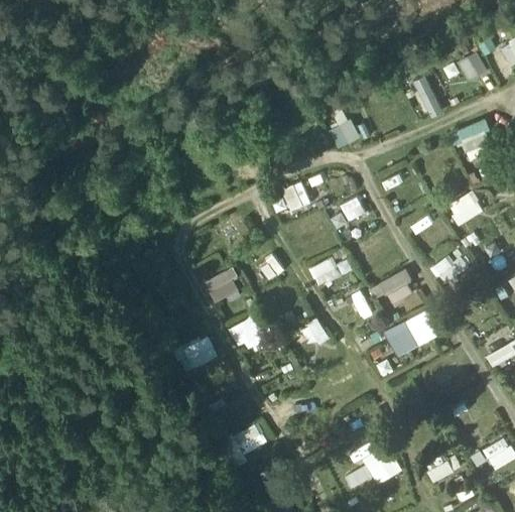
[(514,37),(493,52),(509,78),(514,74),(514,37)]
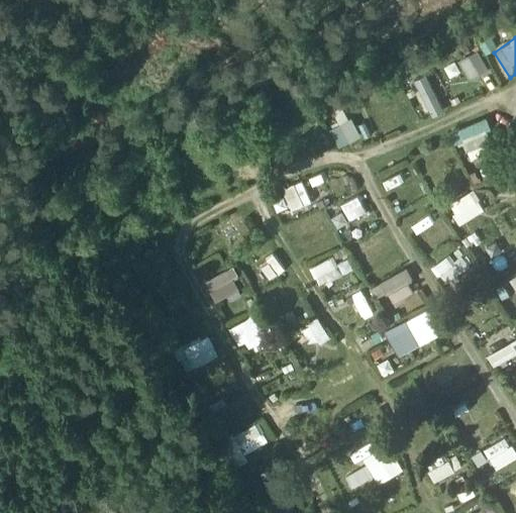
[(458,64),(470,83),(489,72),(477,53),(458,64)]
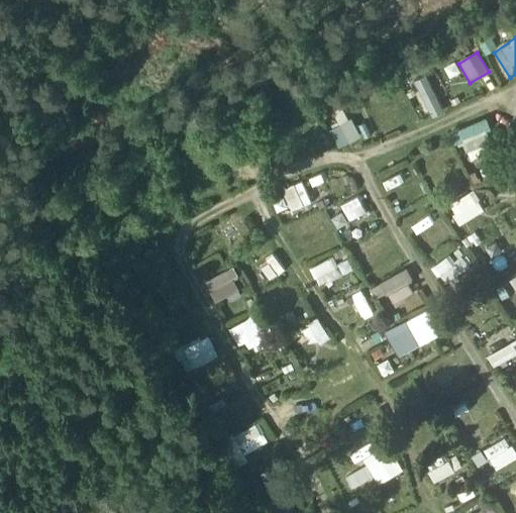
[(426,75),(442,111),(449,108),(433,72),(426,75)]
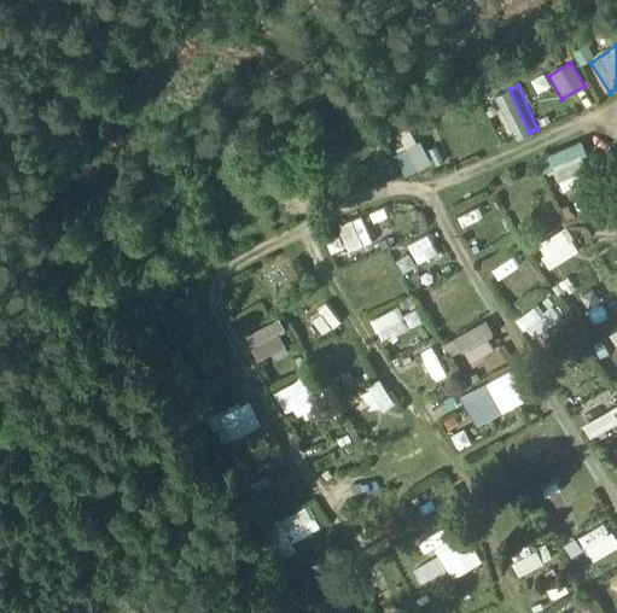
[(494,97),(514,141),(528,135),(507,91),(494,97)]
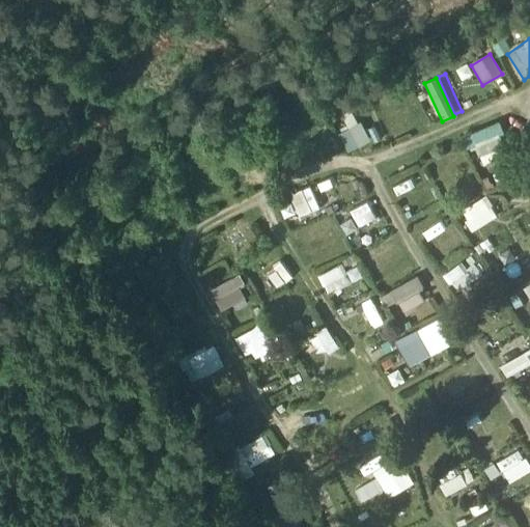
[(347,150),(365,143),(353,111),(335,118),(347,150)]
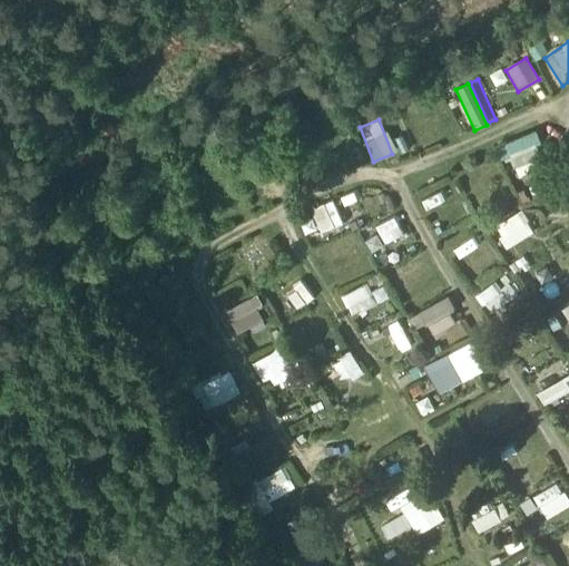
[(538,133),(507,142),(518,178),(549,169),(538,133)]
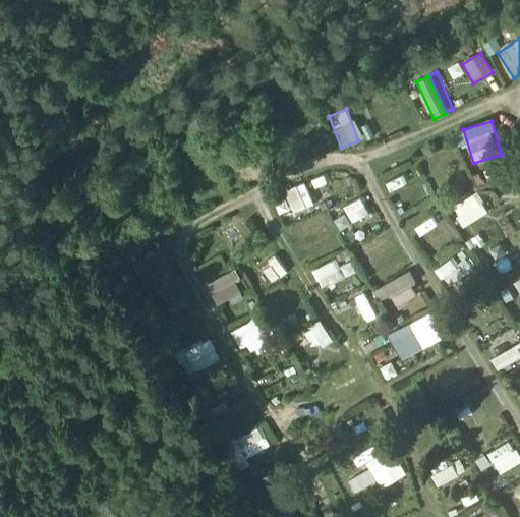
[(388,182),(391,191),(410,184),(406,175),(388,182)]
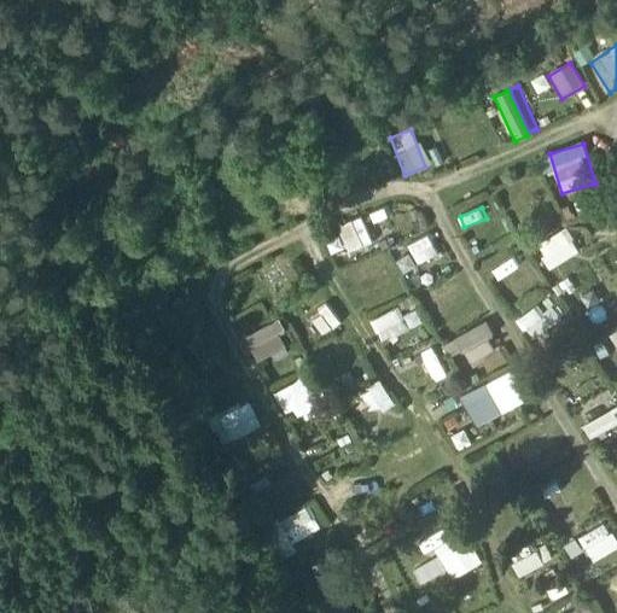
[(361,217),(336,228),(347,256),(373,245),(361,217)]
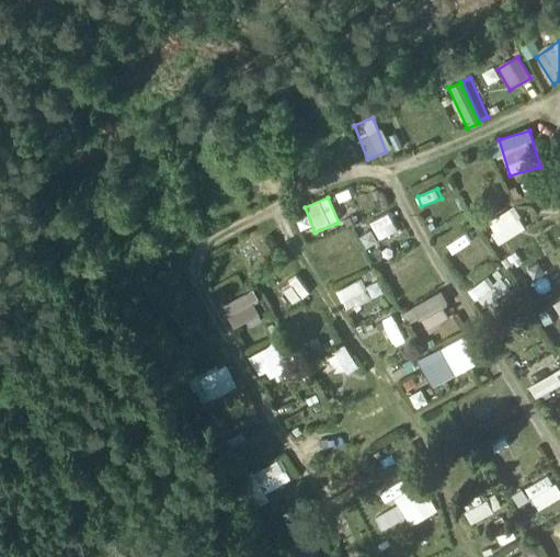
[(514,208),(487,222),(498,246),(525,232),(514,208)]
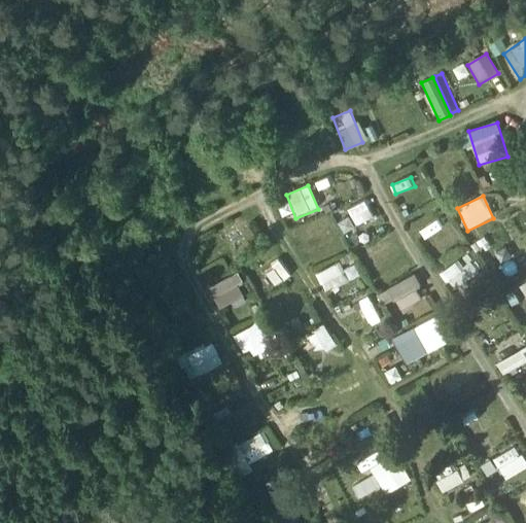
[(231,252),(247,242),(235,222),(218,234),(231,252)]
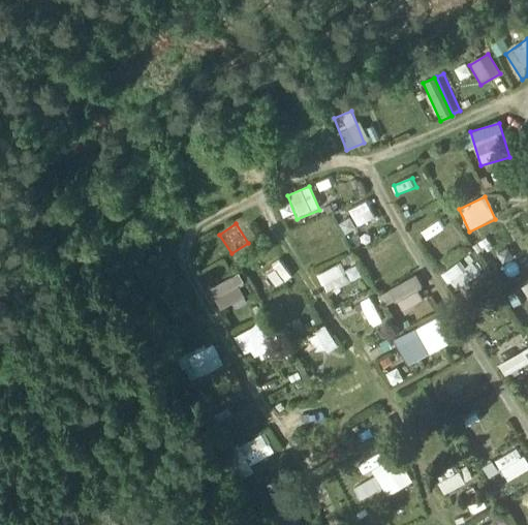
[(454,291),(480,269),(468,254),(441,277),(454,291)]
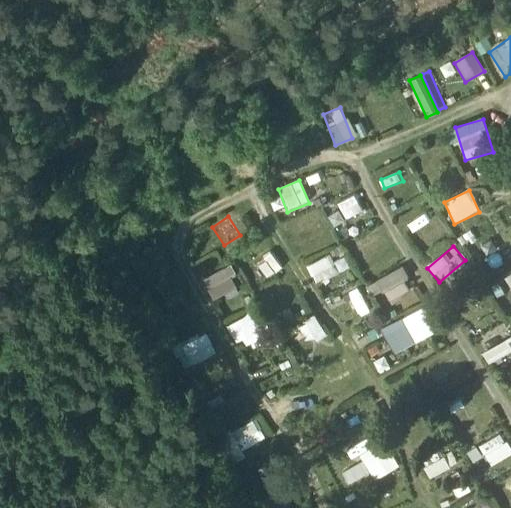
[(315,286),(350,272),(344,259),(332,264),(328,256),(306,266),(315,286)]
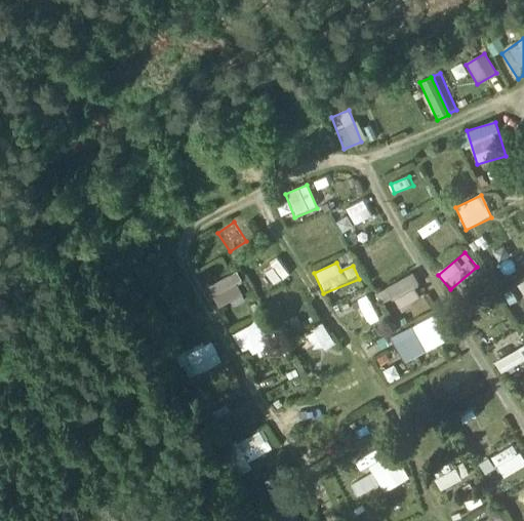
[(402,314),(421,302),(413,289),(419,286),(412,273),(377,294),(384,305),(393,299),(402,314)]
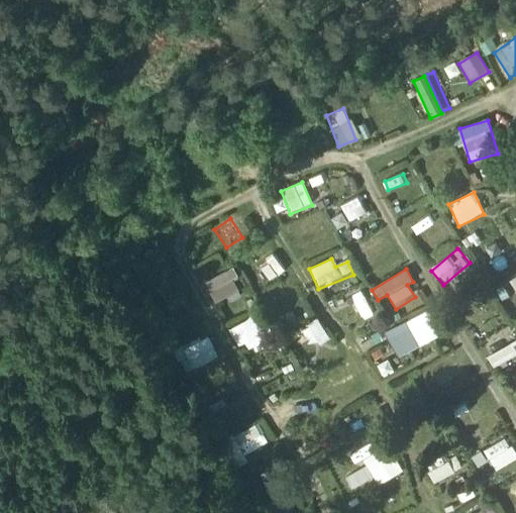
[(241,294),(229,270),(205,281),(217,306),(241,294)]
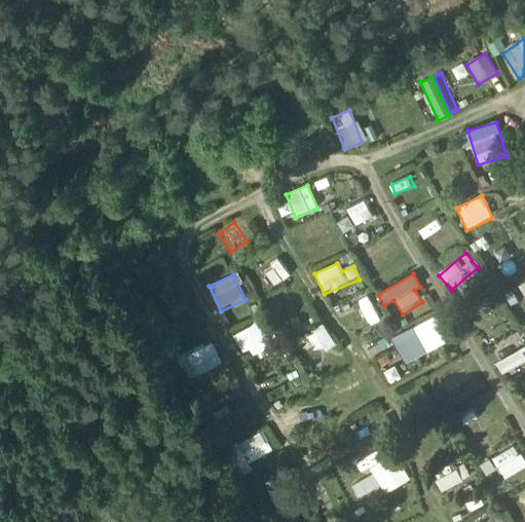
[(368,297),(334,311),(338,323),(360,313),(366,327),(378,322),(368,297)]
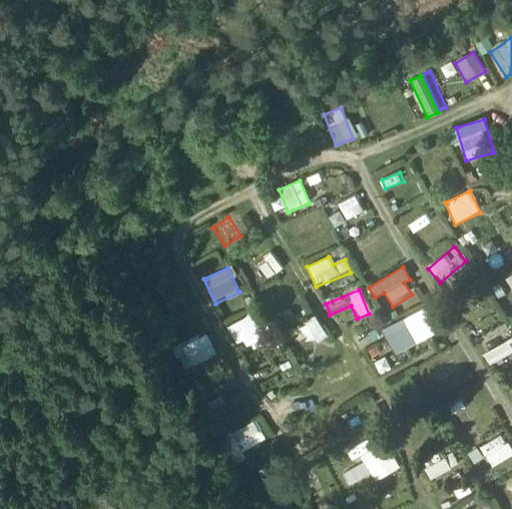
[(413,340),(436,330),(427,309),(404,319),(413,340)]
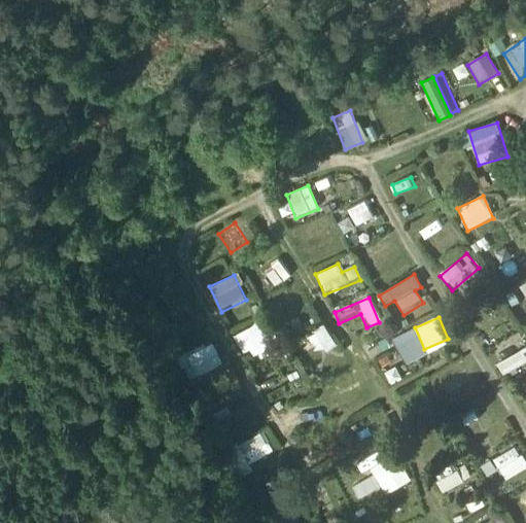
[(503,358),(525,346),(525,342),(524,339),(500,352),(503,358)]
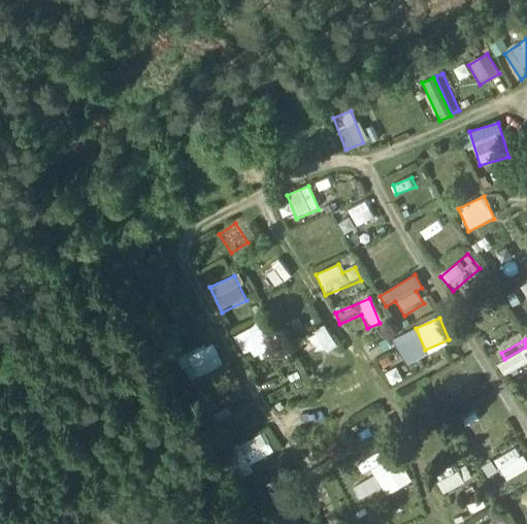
[(215,346),(178,356),(186,380),(222,369),(215,346)]
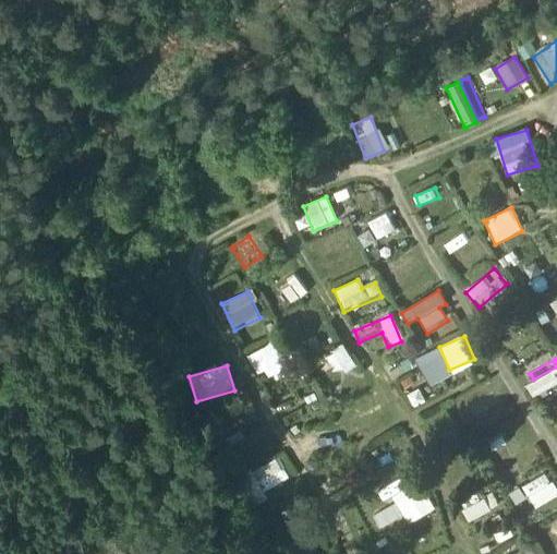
[(556,370),(525,384),(531,397),(556,385),(556,370)]
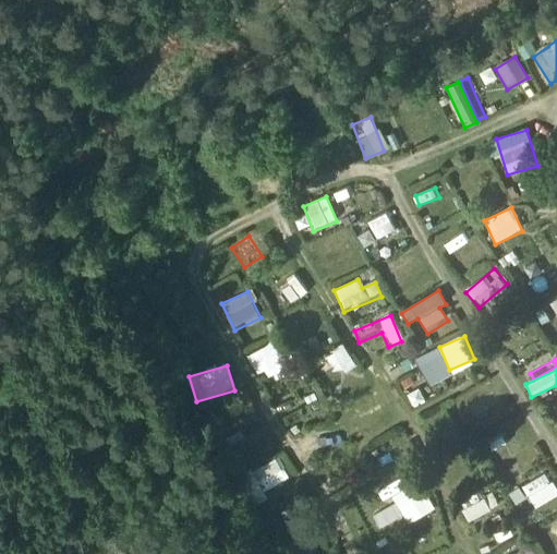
[(242,473),(253,505),(268,501),(265,490),(287,483),(280,461),(242,473)]
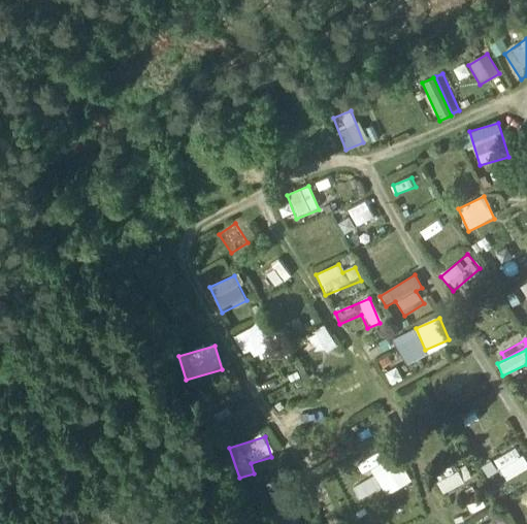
[(494,459),(504,481),(526,470),(526,467),(518,448),(494,459)]
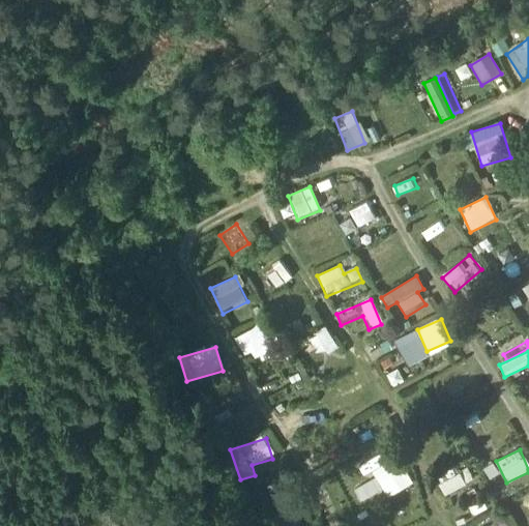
[(393,478),(406,472),(394,451),(360,470),(368,483),(353,491),(361,504),(397,485),(393,478)]
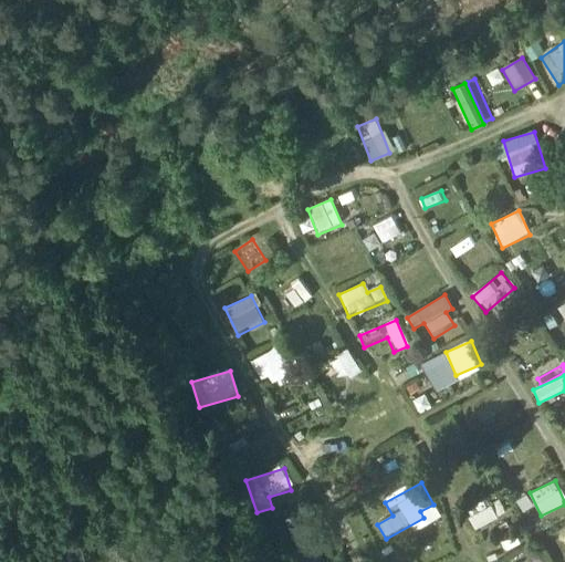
[(466,511),(475,531),(498,520),(487,499),(466,511)]
